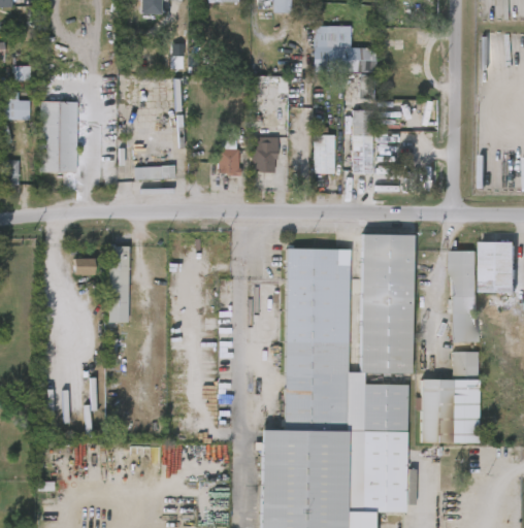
[(163,0),(142,0),(143,14),(163,14),(163,0)]
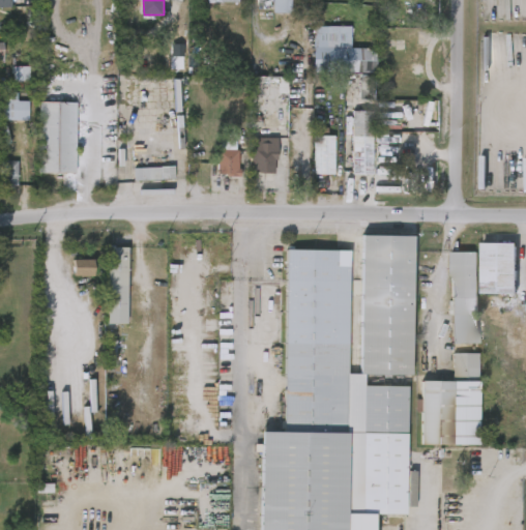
[(259,0),(293,0),(293,12),(259,12),(259,0)]
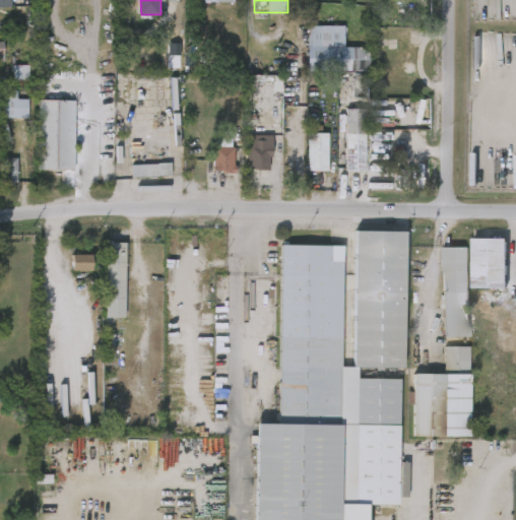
[(346,25),(345,47),(371,47),(371,71),(309,70),(310,24),(346,25)]
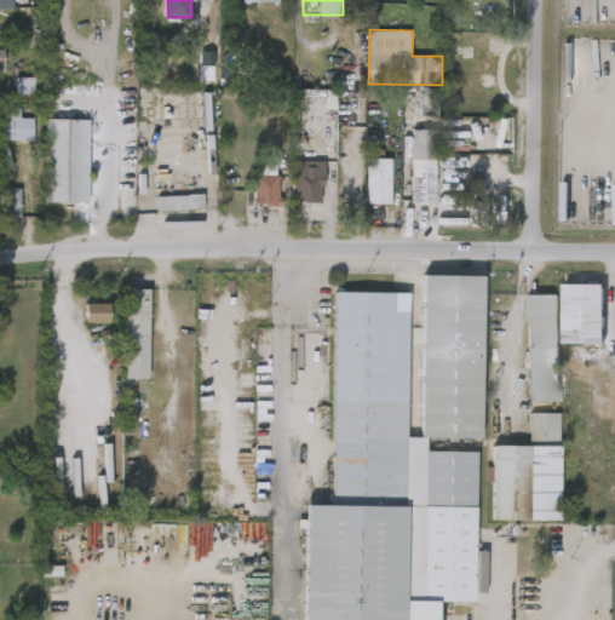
[(495,70),(475,70),(475,58),(464,58),(464,46),(495,46),(495,70)]
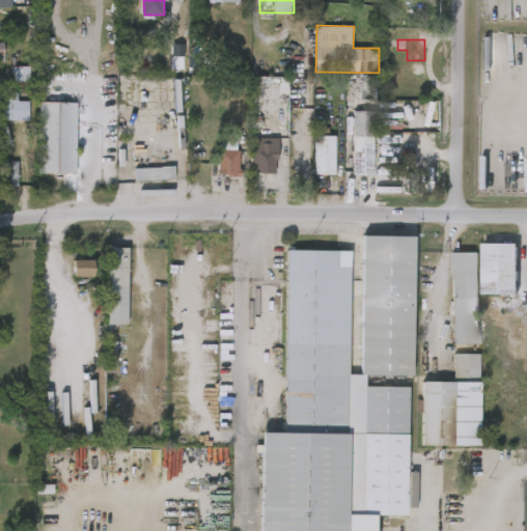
[(17,81),(17,67),(30,67),(30,81),(17,81)]
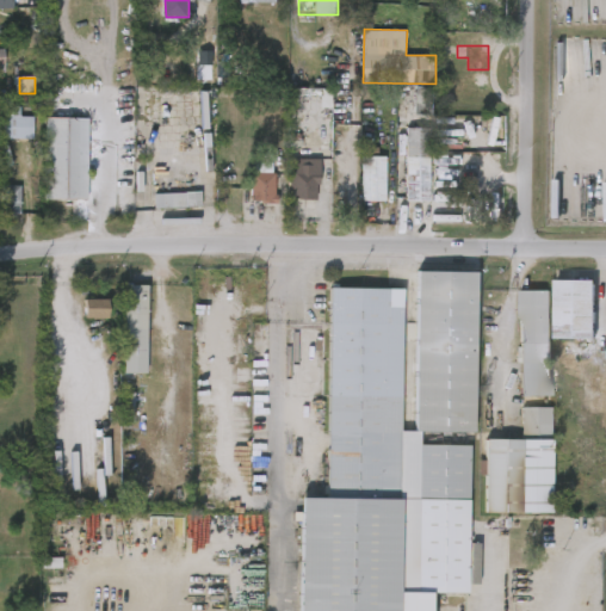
[(309,87),(309,131),(291,131),(291,87),(309,87)]
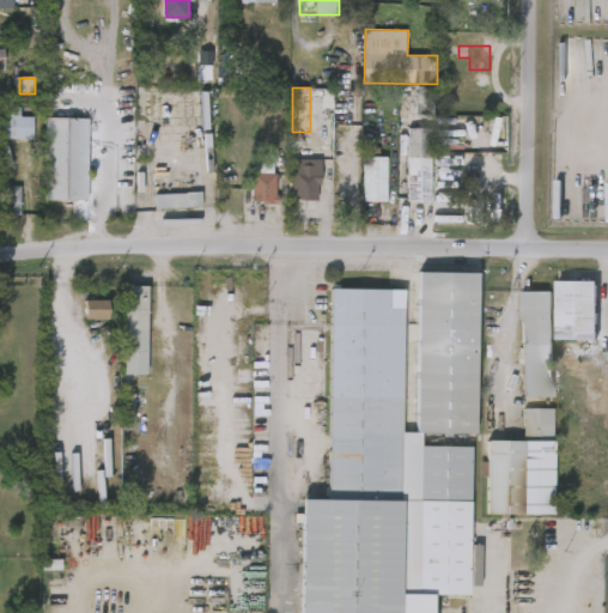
[(419,113),(433,113),(433,87),(420,87),(419,113)]
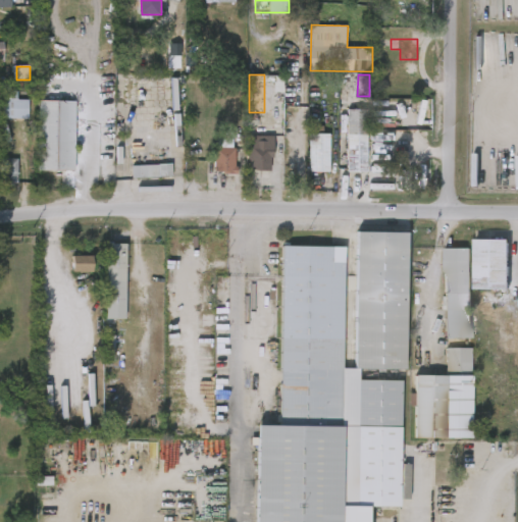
[(269,79),(276,79),(276,93),(287,93),(287,75),(269,76),(269,79)]
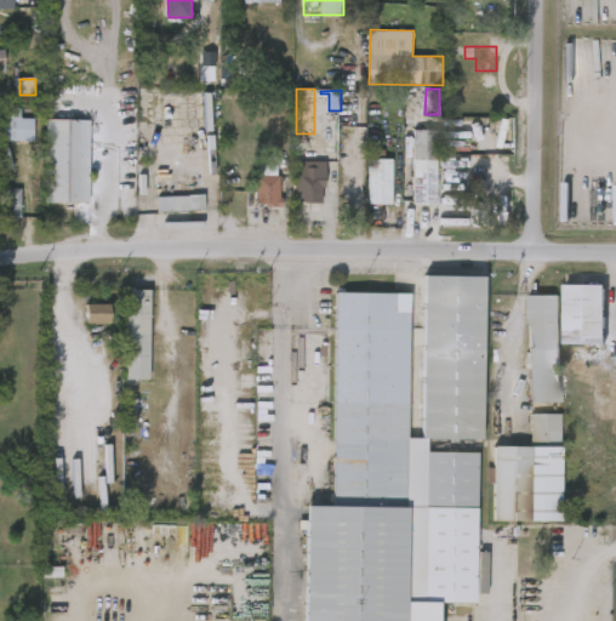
[(35,118),(35,141),(7,141),(7,109),(20,109),(20,118),(35,118)]
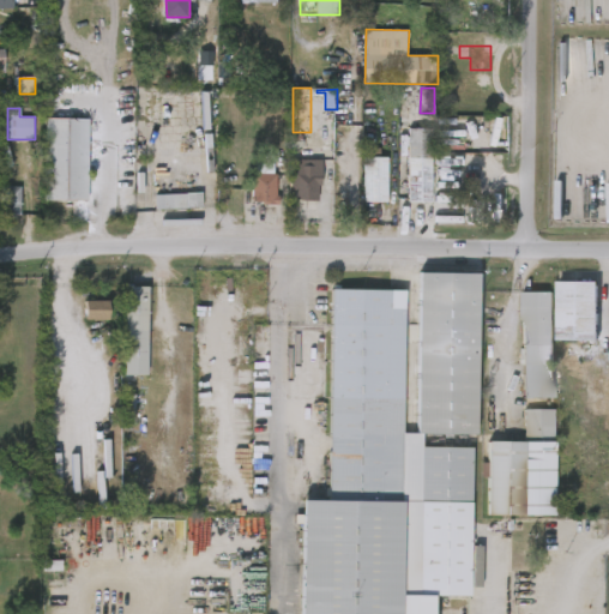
[(89,118),(89,200),(47,200),(47,118),(89,118)]
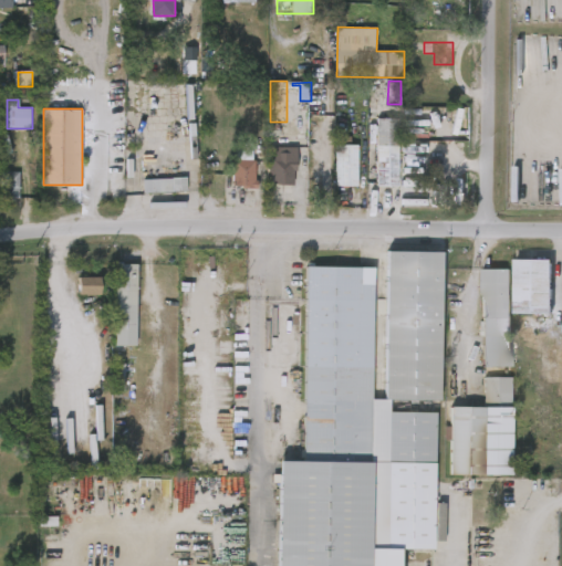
[(401,186),(380,186),(380,117),(401,117),(401,186)]
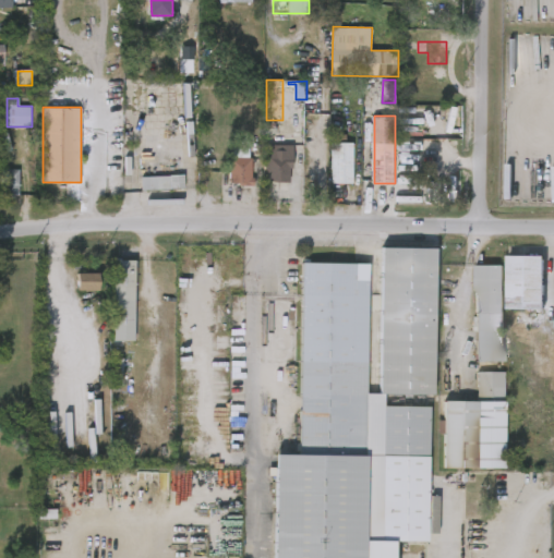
[(333,183),(333,138),(354,138),(354,183),(333,183)]
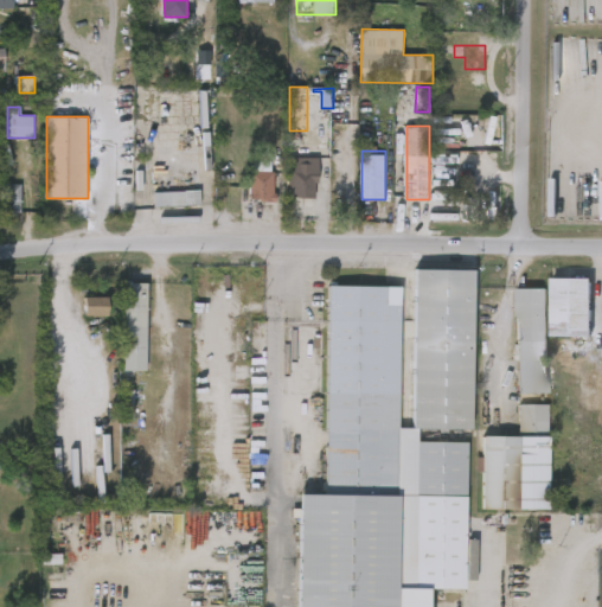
[(275,202),(254,202),(254,154),(275,154),(275,202)]
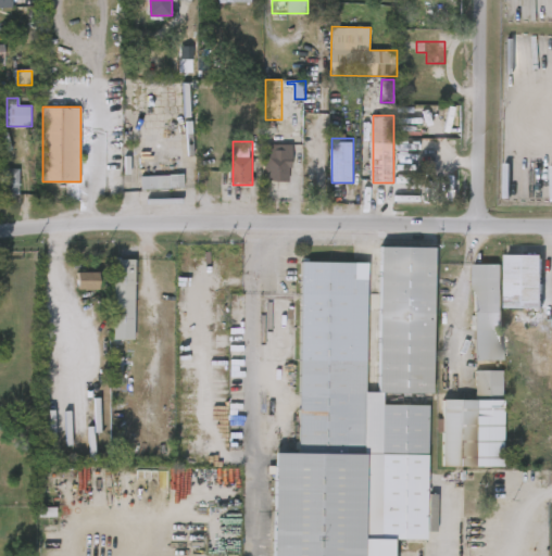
[(266,181),(266,144),(292,144),(293,181),(266,181)]
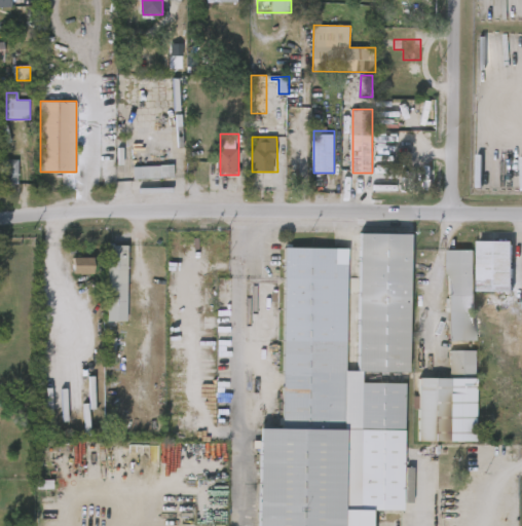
[(0,159),(20,159),(20,185),(0,185),(0,159)]
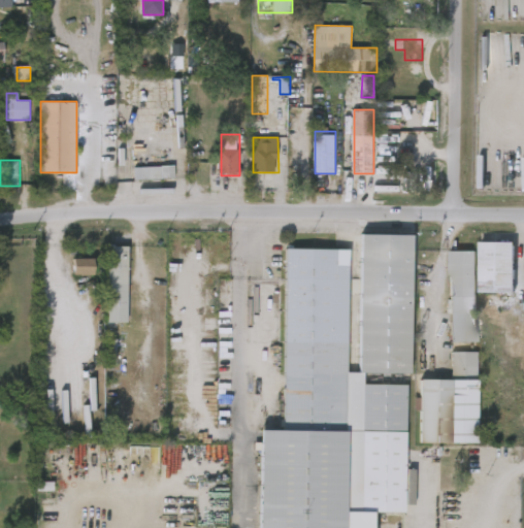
[(175,180),(134,180),(134,166),(175,166),(175,180)]
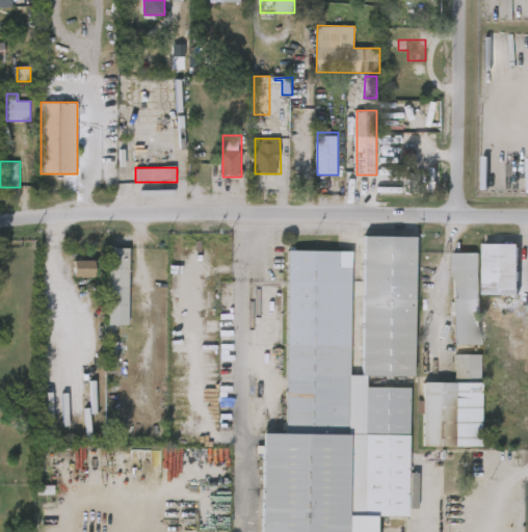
[(365,375),(367,236),(418,237),(416,376),(368,375),(365,375)]
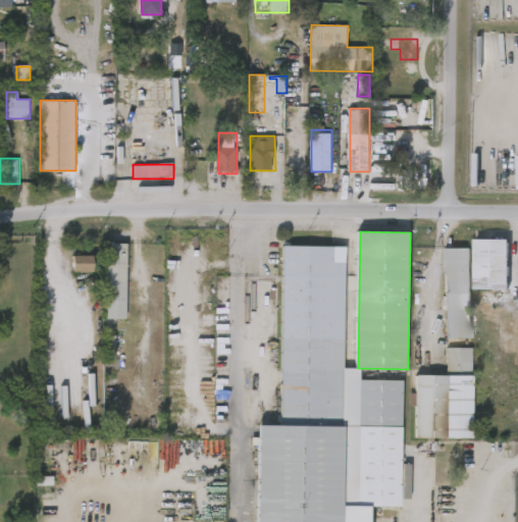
[(476,290),(476,240),(511,240),(511,290),(476,290)]
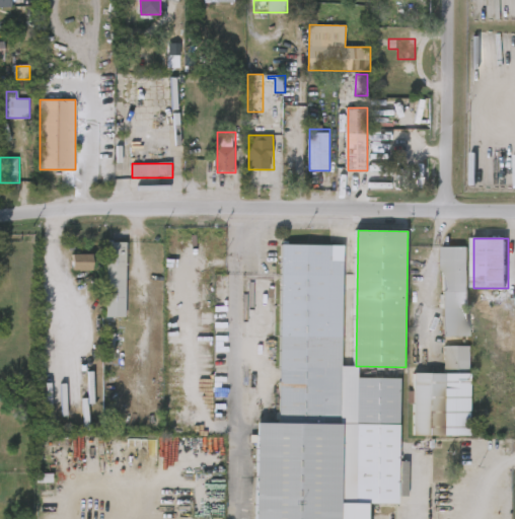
[(126,316),(106,316),(107,241),(127,241),(126,316)]
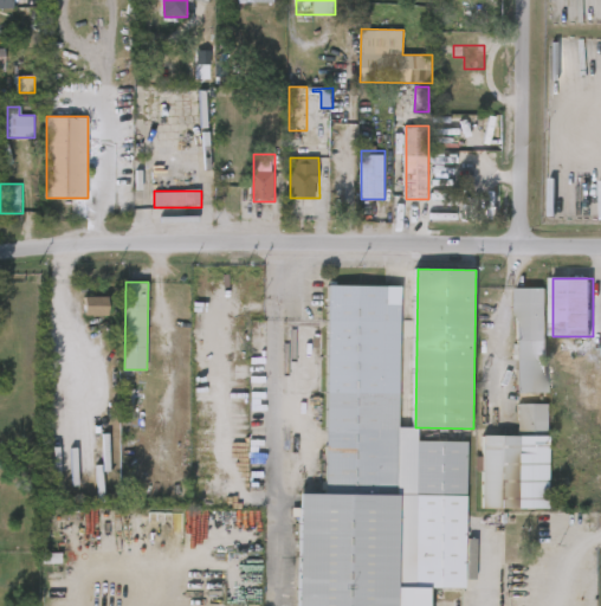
[(419,427),(419,442),(467,442),(465,588),(431,588),(430,605),(299,605),(302,492),(327,492),(329,285),(401,287),(399,427),(415,427),(419,427)]
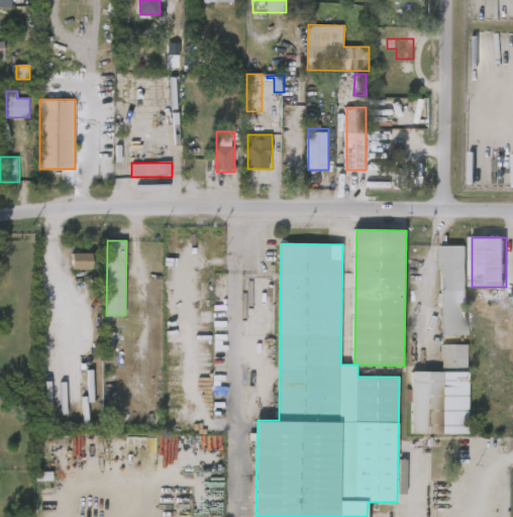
[(469,246),(469,335),(443,335),(443,246),(469,246)]
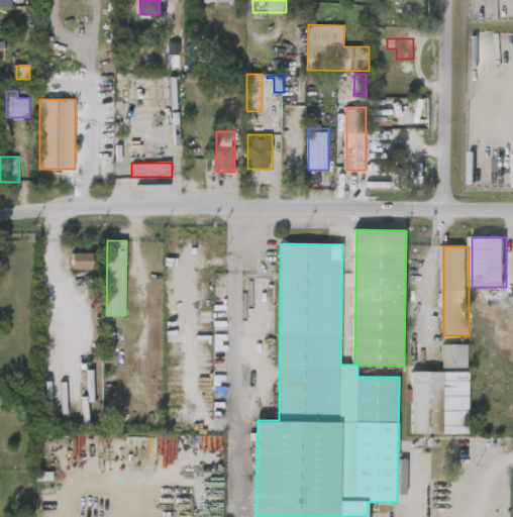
[(73,268),(73,253),(93,253),(93,268),(73,268)]
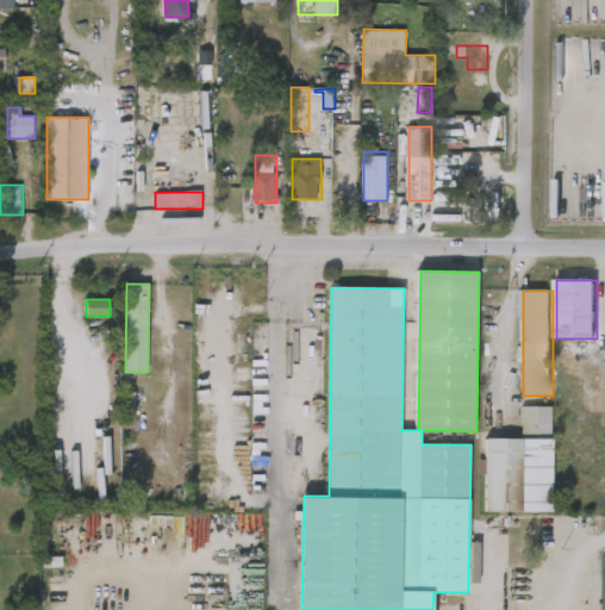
[(136,394),(128,396),(128,422),(137,422),(136,394)]
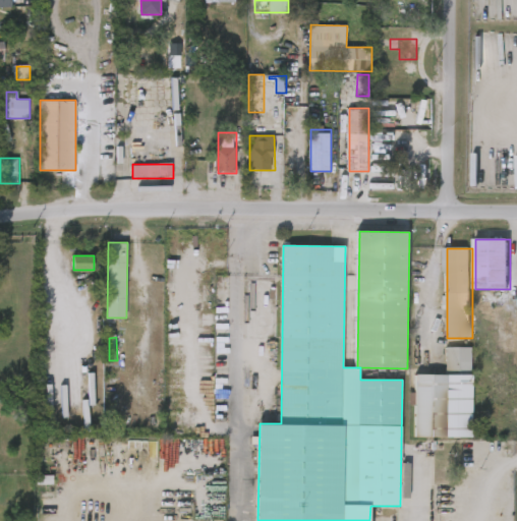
[(473,437),(417,437),(417,374),(447,374),(446,347),(473,347),(473,437)]
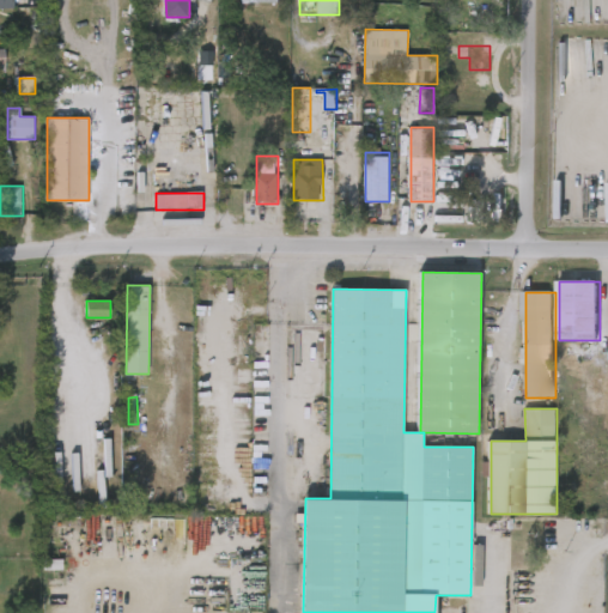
[(485,546),(475,546),(475,587),(484,587),(485,546)]
